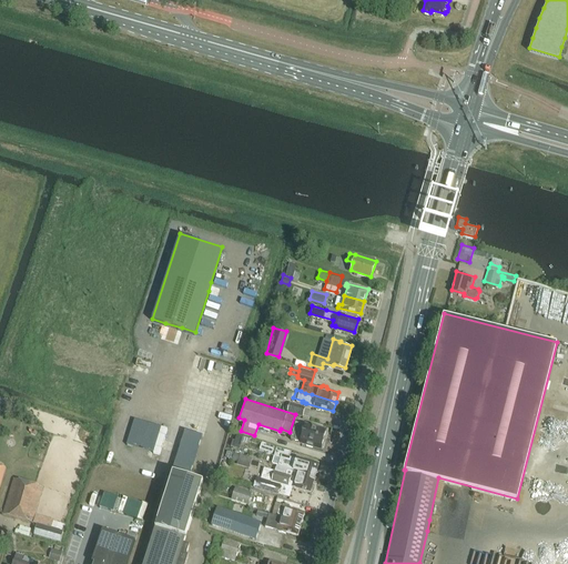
[(305,404),(290,400),(287,410),(303,414),(305,404)]
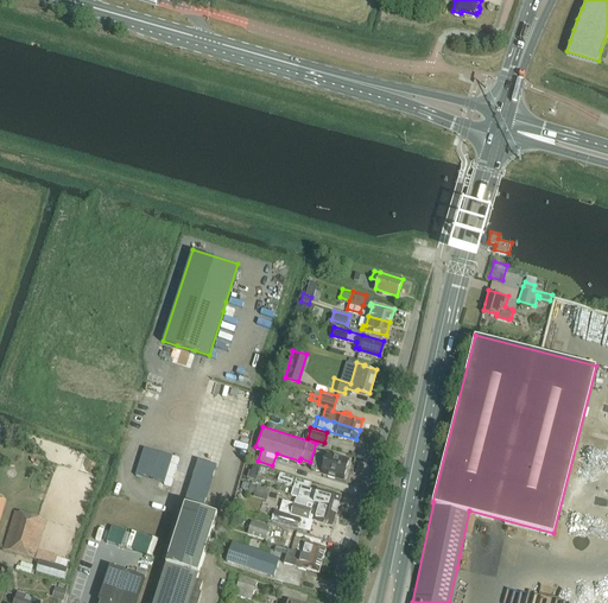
[(145,445),(135,473),(141,474),(150,446),(145,445)]
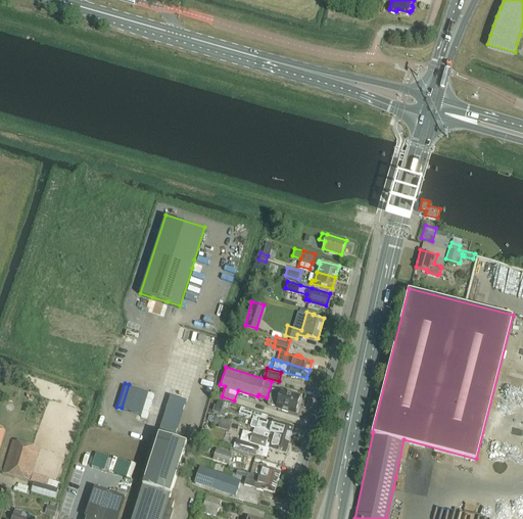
[(268,402),(276,405),(296,411),(296,410),(297,410),(301,395),(300,395),(301,394),(281,388),(280,389),(272,386),(268,402)]
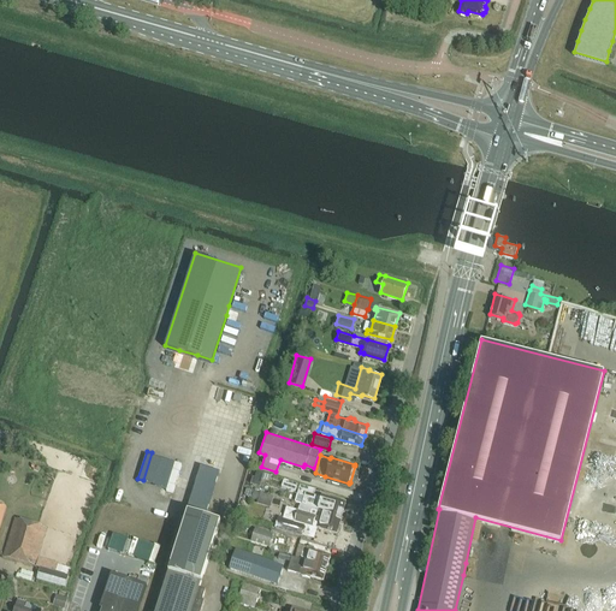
[(175,460),(166,487),(173,490),(176,482),(178,473),(182,462),(175,460)]
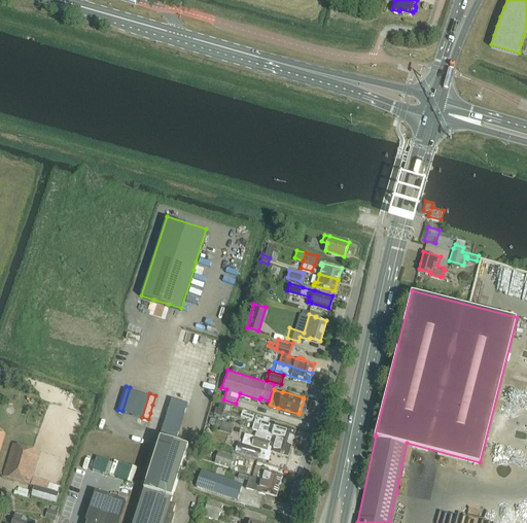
[(179,432),(187,399),(171,395),(163,428),(179,432)]
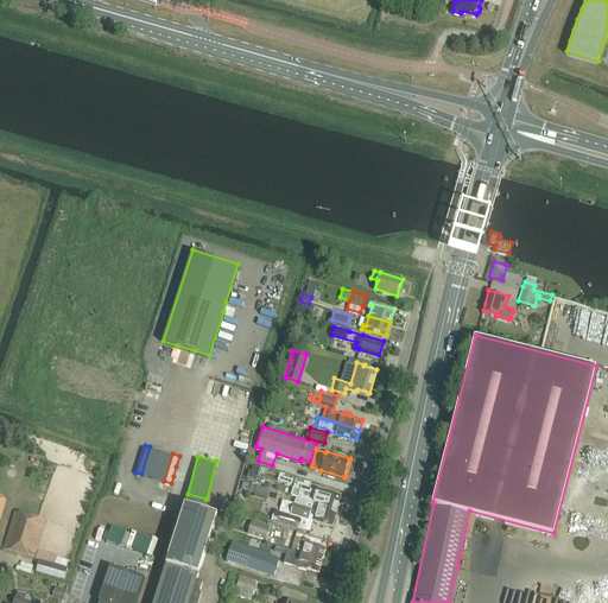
[(292,481),(295,474),(280,469),(278,477),(292,481)]
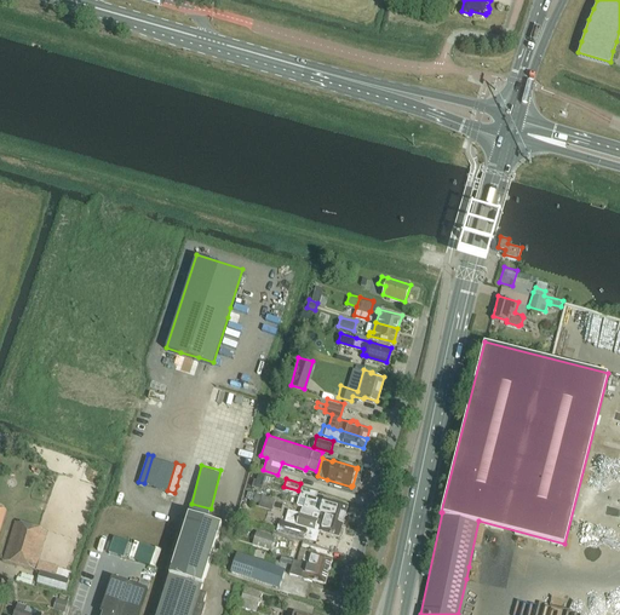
[(302,484),(299,494),(300,494),(314,498),(315,496),(316,488),(302,484)]
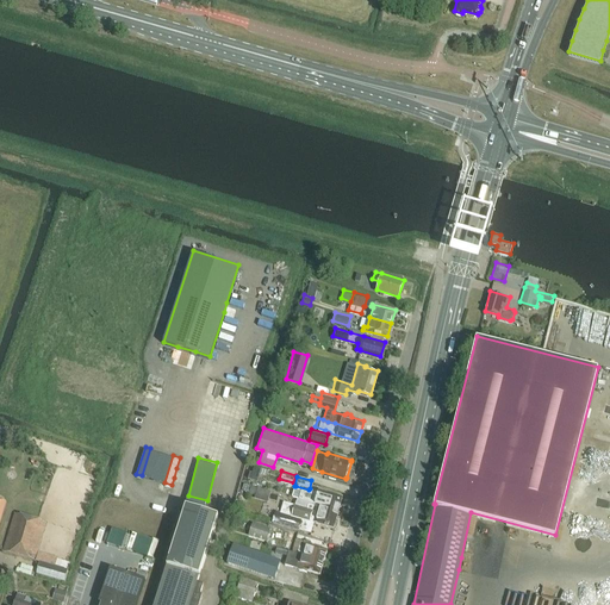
[(318,491),(310,488),(309,490),(296,486),(293,494),(315,501),(338,507),(342,496),(318,488),(318,491)]
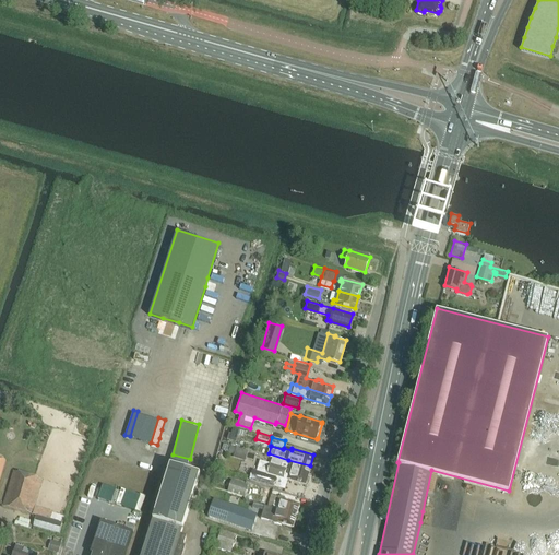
[(282,463),(270,460),(260,457),(257,468),(252,467),(249,476),(281,485),(284,476),(306,483),(310,467),(310,465),(288,460),(288,462),(283,460),(282,463)]
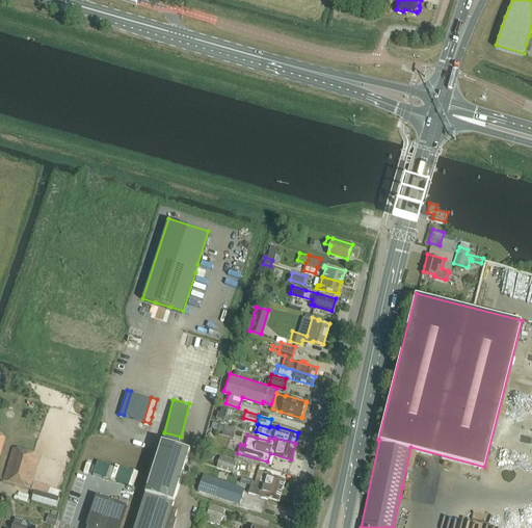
[(171,506),(189,450),(162,441),(161,444),(134,527),(173,527),(176,518),(175,517),(177,508),(171,506)]
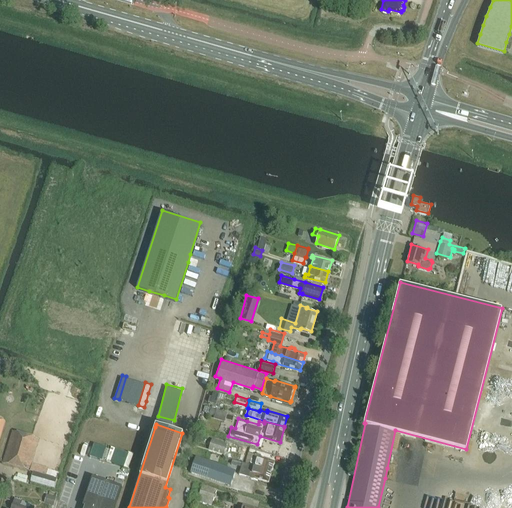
[(39,435),(12,428),(4,460),(31,467),(39,435)]
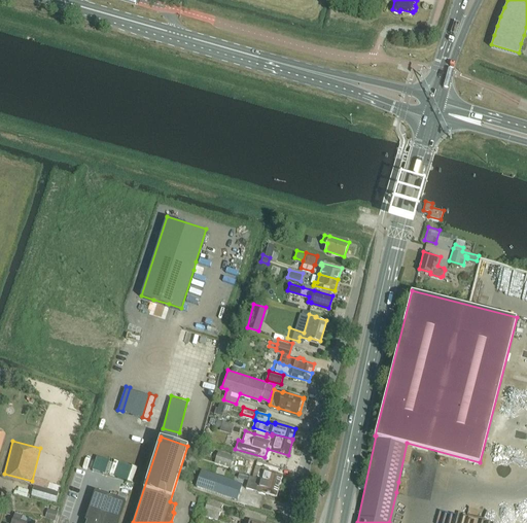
[(234,454),(218,449),(214,460),(230,465),(234,454)]
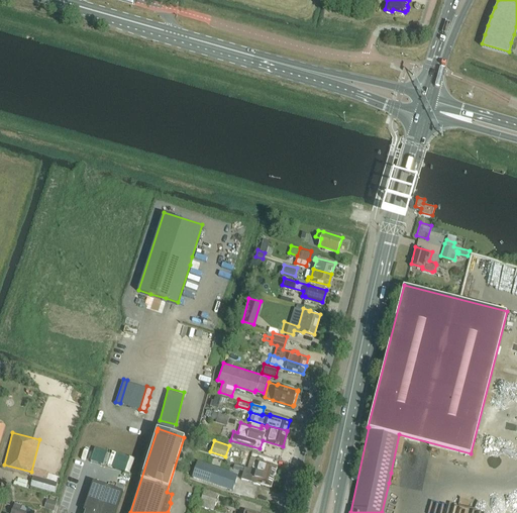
[(129,471),(134,455),(112,448),(107,463),(129,471)]
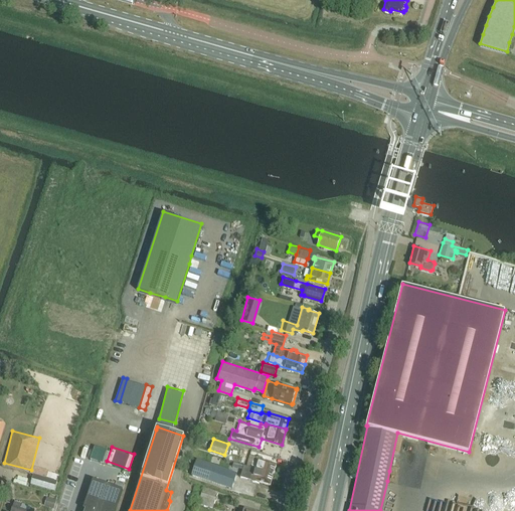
[(256,455),(253,466),(274,471),(276,463),(265,460),(266,458),(259,456),(256,455)]
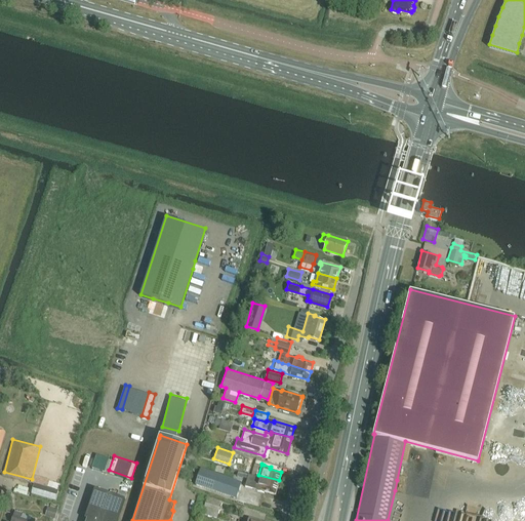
[(241,480),(224,474),(200,467),(195,482),(236,496),(241,480)]
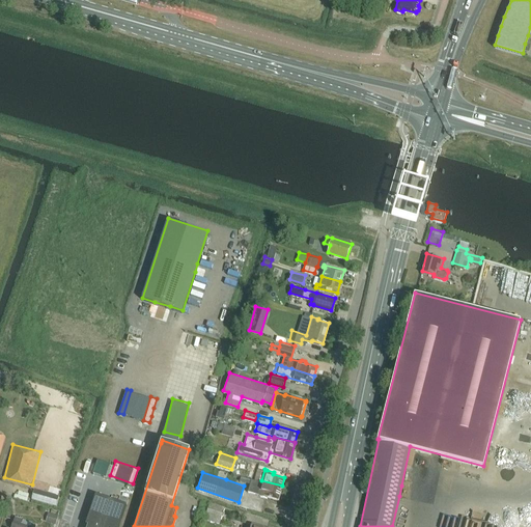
[(278,498),(282,486),(261,480),(251,477),(248,490),(260,493),(259,495),(267,496),(268,495),(278,498)]
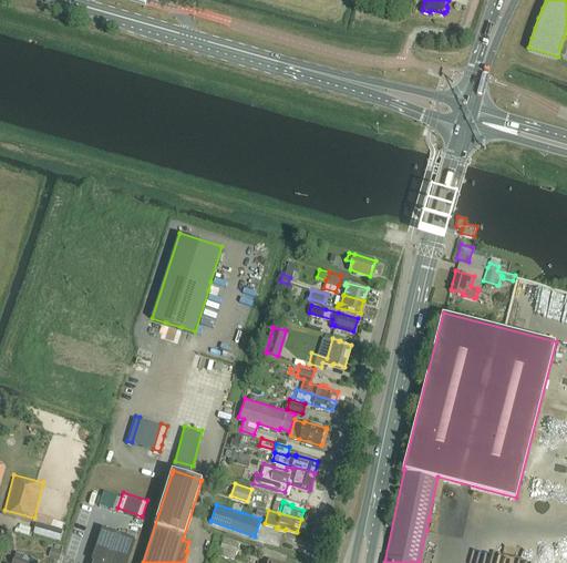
[(37,520),(33,531),(60,539),(63,528),(37,520)]
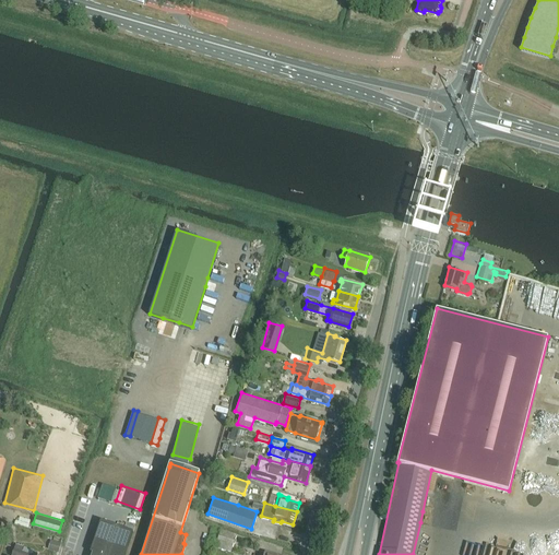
[(123,554),(132,530),(100,519),(91,551),(93,552),(91,554),(123,554)]
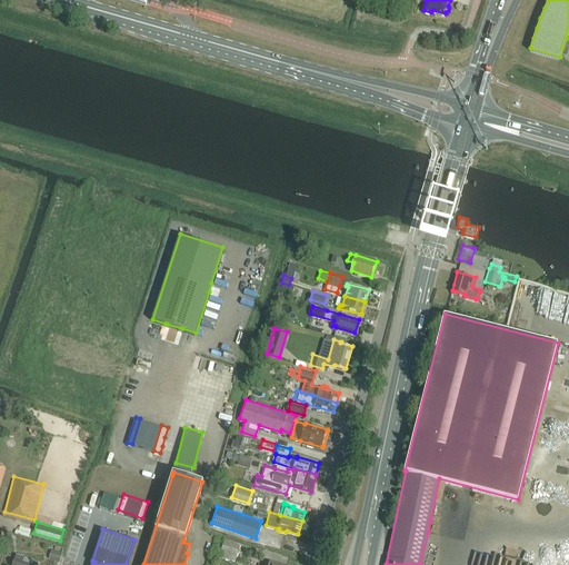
[(225,536),(219,554),(235,559),(240,542),(225,536)]
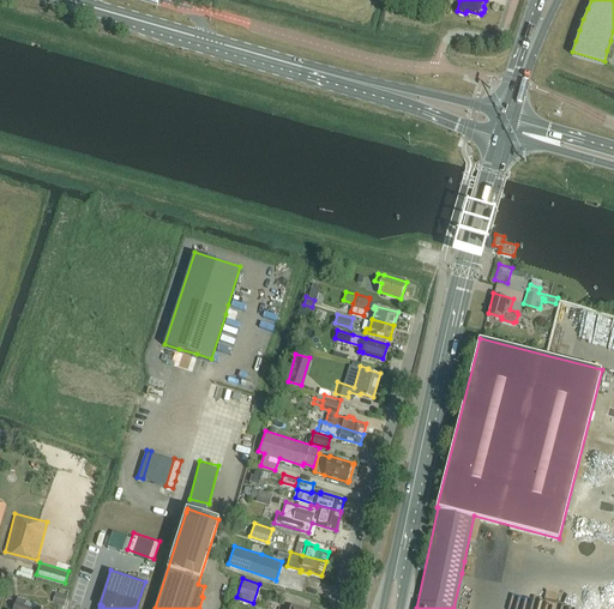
[(65,602),(67,592),(59,590),(56,600),(65,602)]
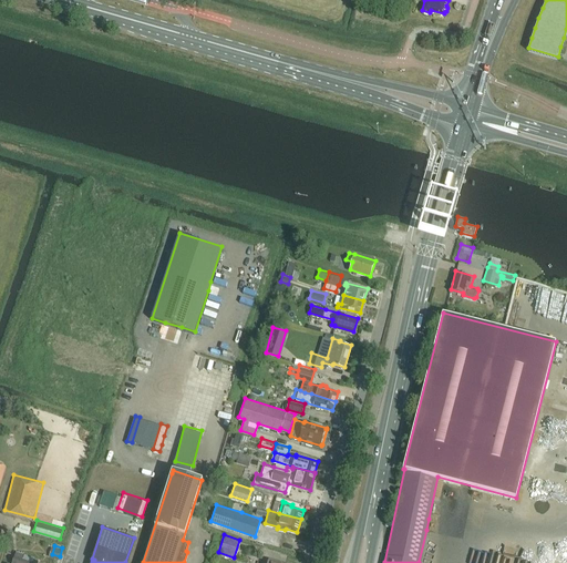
[(34,556),(24,552),(16,550),(12,562),(14,562),(37,562),(33,562),(34,556)]
